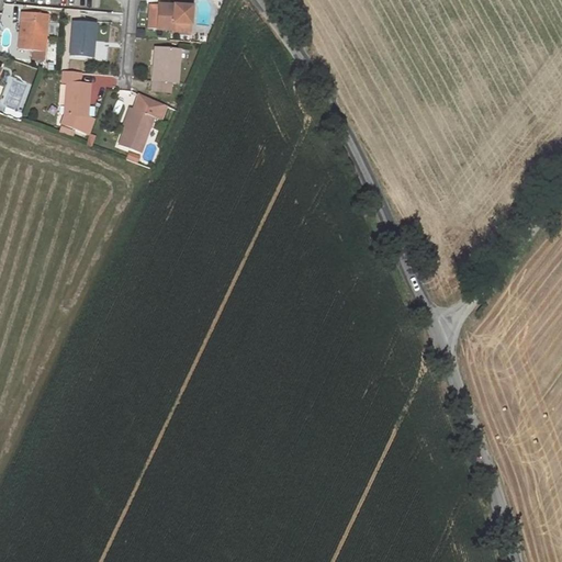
[(149,9),(148,27),(156,27),(156,30),(171,31),(171,33),(190,34),(191,8),(158,6),(158,9),(149,9)]
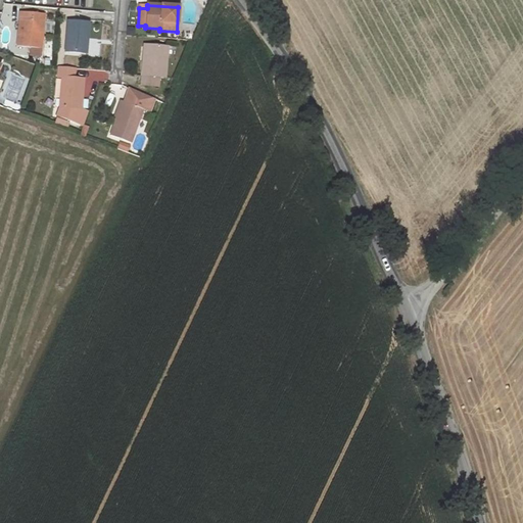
[(16,46),(31,47),(41,48),(44,14),(19,12),(19,21),(21,21),(20,36),(17,36),(16,46)]
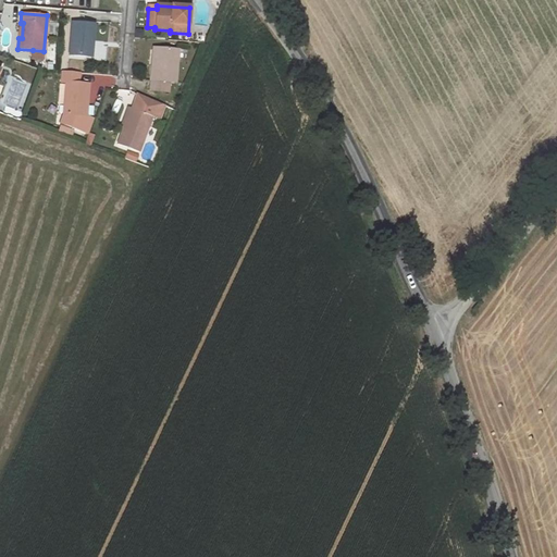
[(72,23),(70,54),(90,56),(94,24),(72,23)]
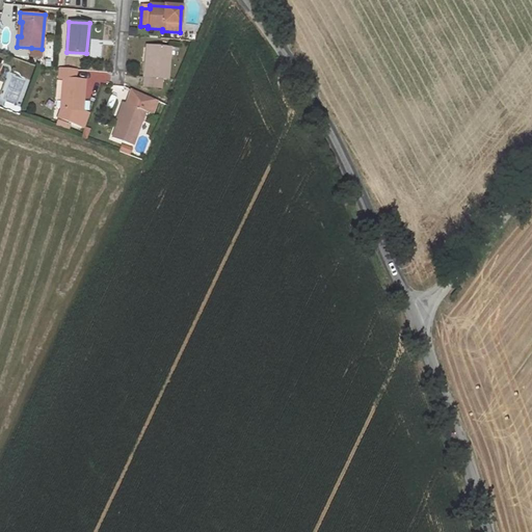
[(145,61),(143,86),(161,87),(161,78),(167,78),(169,48),(150,47),(149,61),(145,61)]
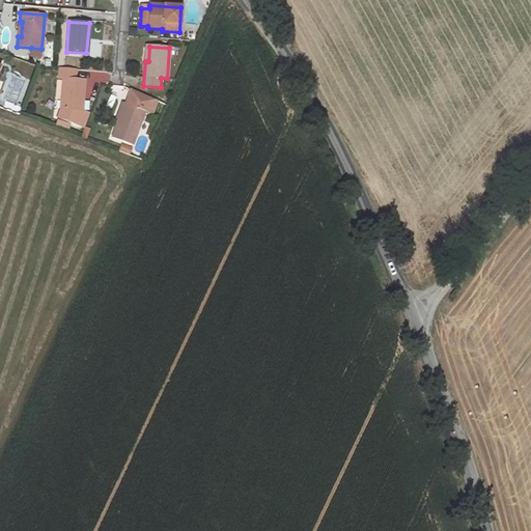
[(75,68),(58,67),(58,78),(61,78),(61,81),(55,80),(54,99),(62,99),(61,109),(82,110),(84,80),(75,80),(75,68)]
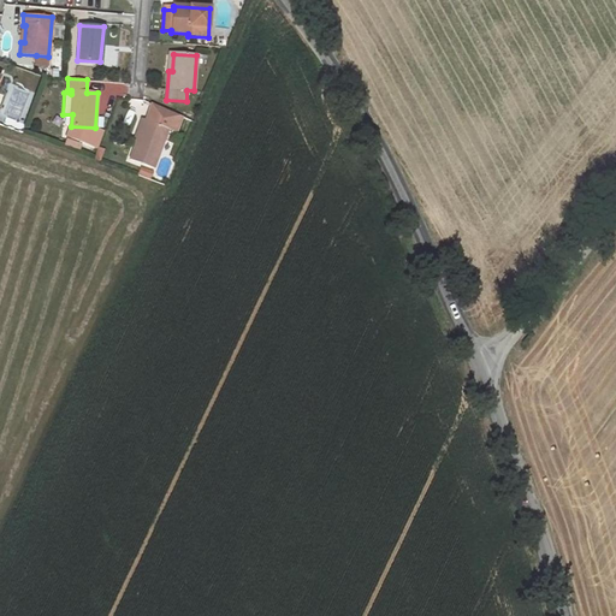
[(144,120),(130,160),(153,169),(167,129),(176,131),(182,117),(152,104),(146,120),(144,120)]
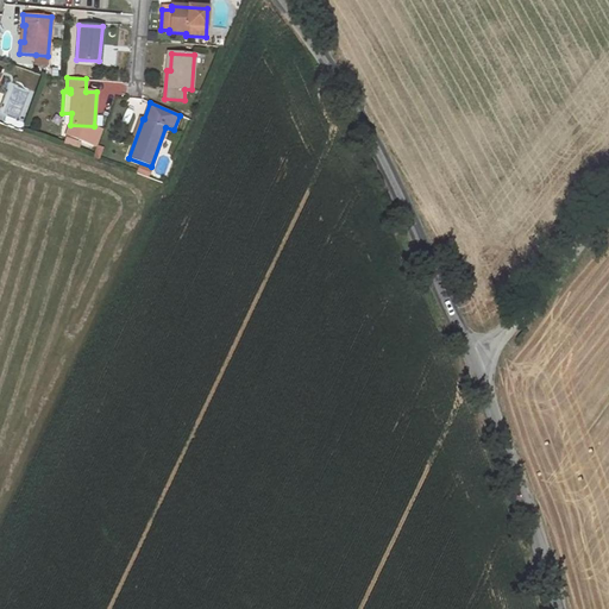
[(136,174),(146,177),(149,171),(138,167),(136,174)]
